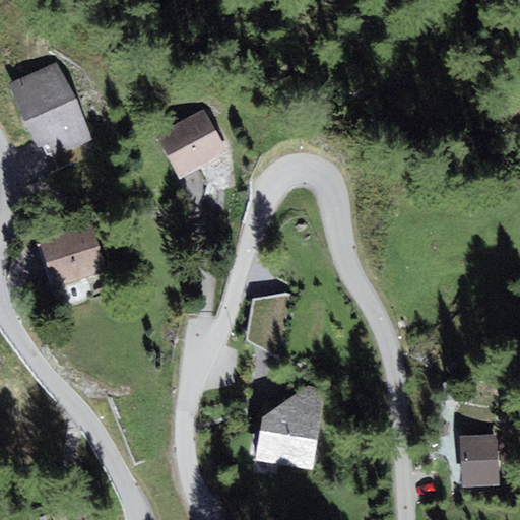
[(56,63),(9,84),(39,146),(49,141),(56,156),(91,140),(56,63)]
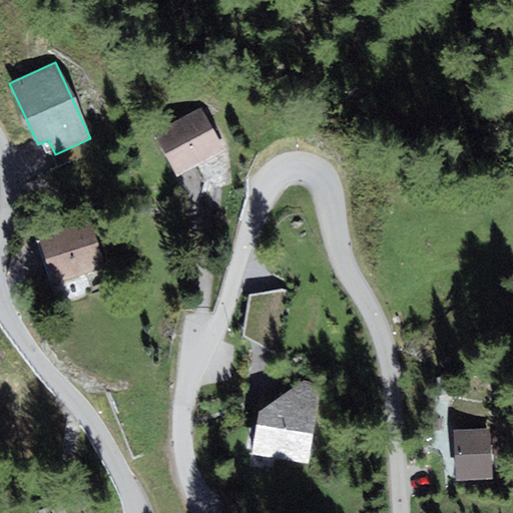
[(203,108),(155,130),(175,173),(223,151),(203,108)]
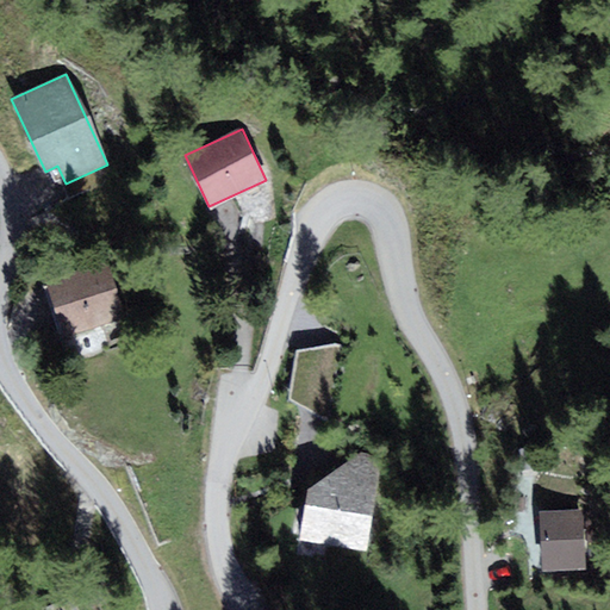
[(105,260),(45,280),(66,340),(125,319),(105,260)]
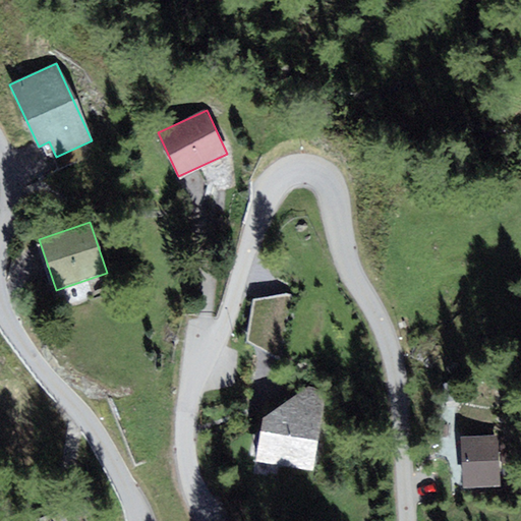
[(282,361),(290,294),(252,300),(247,342),(282,361)]
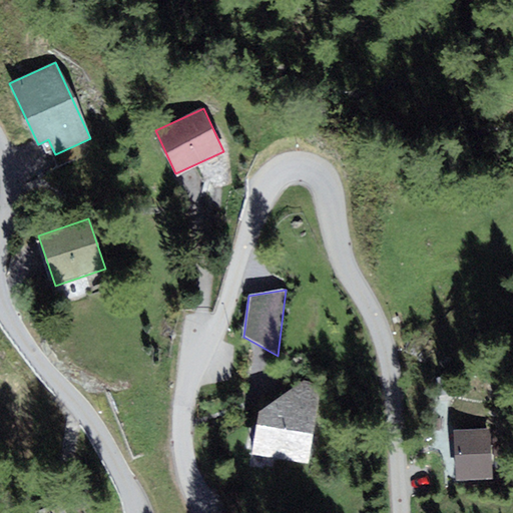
[(304,382),(260,412),(251,453),(309,463),(323,385),(304,382)]
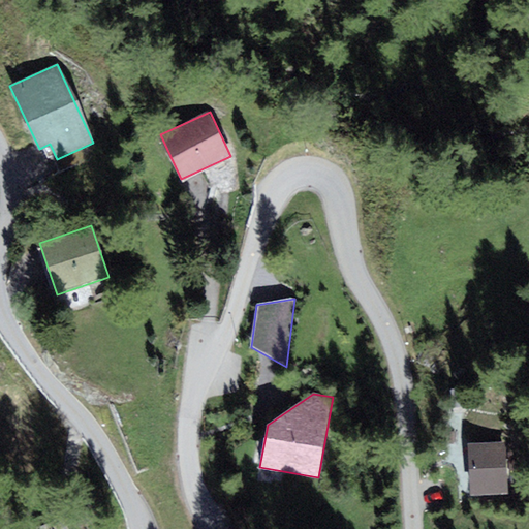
[(506,442),(469,444),(472,496),(509,493),(506,442)]
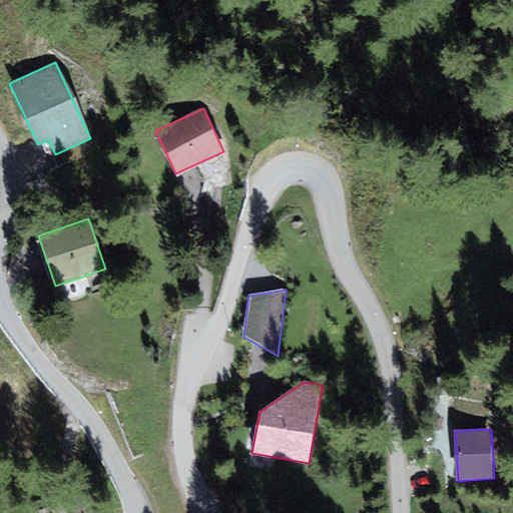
All buildings are outlined.
